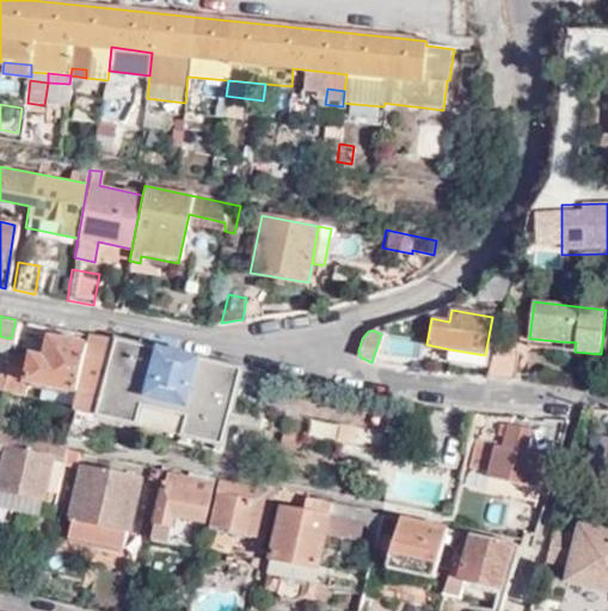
[(74,393),(85,341),(45,333),(41,354),(29,353),(23,383),(74,393)]
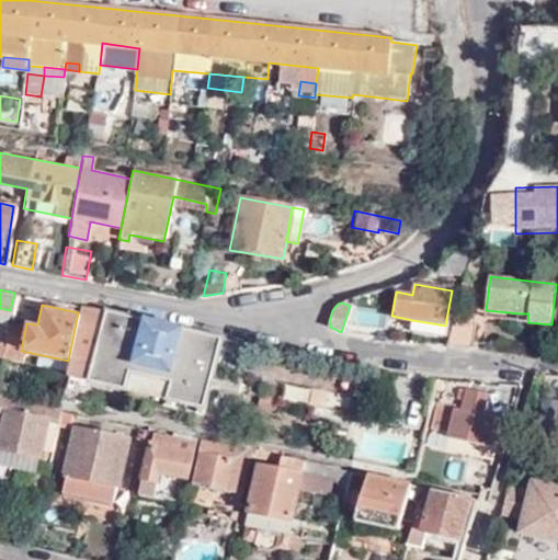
[(111,311),(79,306),(78,312),(68,361),(66,375),(204,406),(219,335),(111,311)]
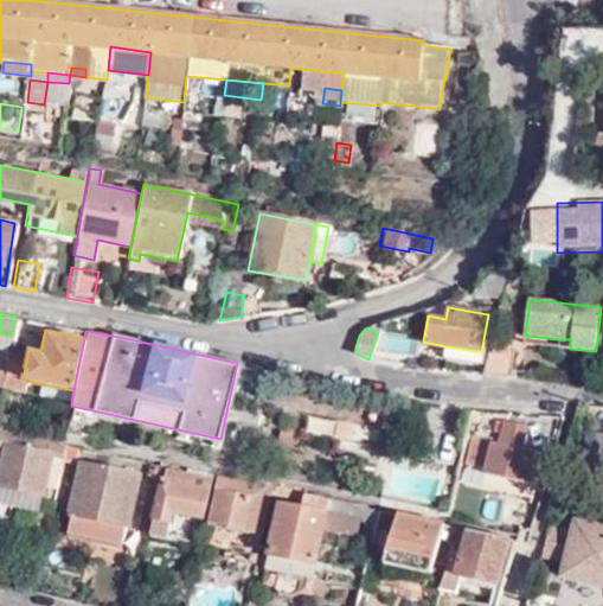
[(571,339),(562,339),(560,348),(570,349),(571,339)]
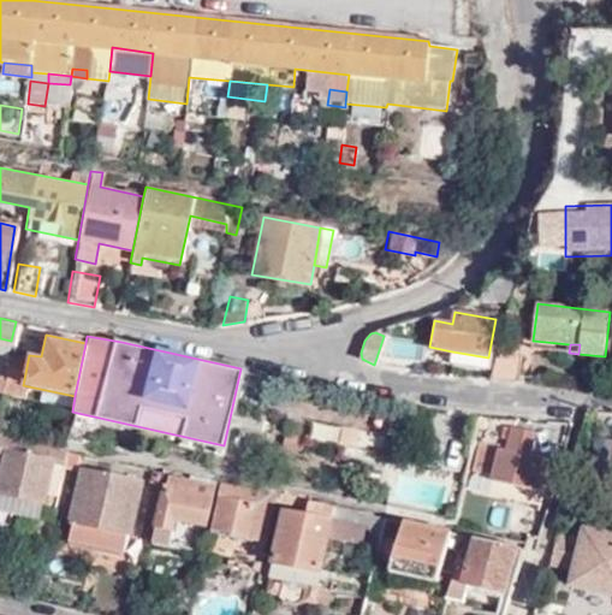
[(23,355),(9,352),(7,359),(3,390),(22,395),(23,385),(17,383),(23,355)]
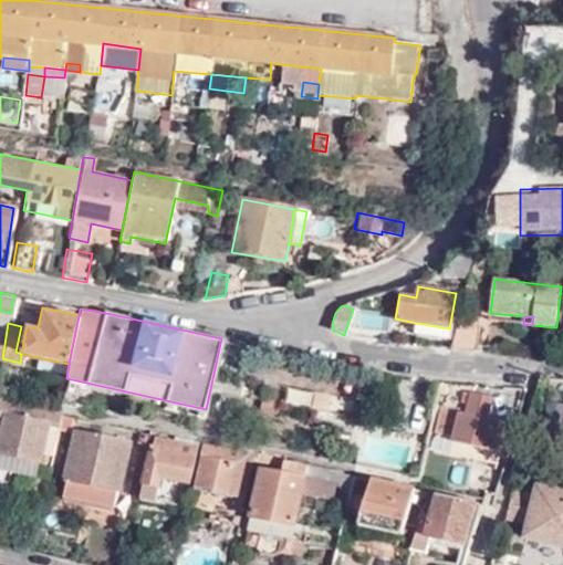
[(449,328),(416,323),(414,333),(448,337),(449,328)]
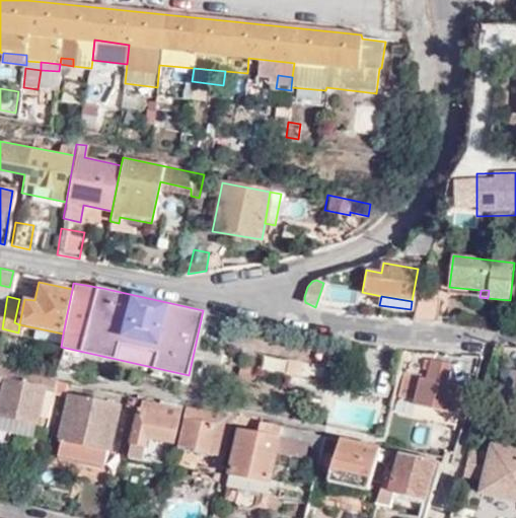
[(446,382),(447,375),(449,365),(431,361),(429,368),(425,367),(422,376),(402,373),(396,399),(415,402),(413,407),(449,415),(454,388),(456,384),(446,382)]
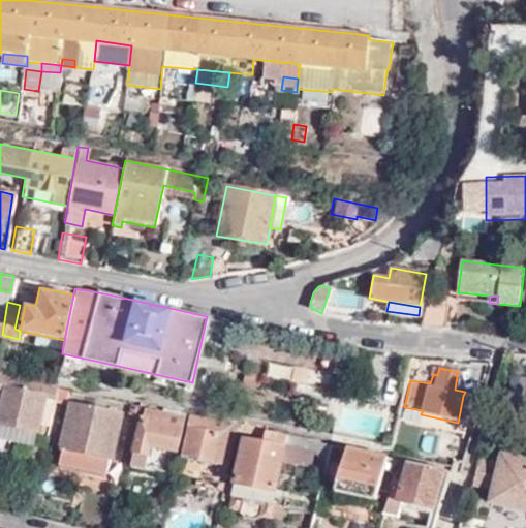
[(294,369),(292,385),(328,389),(329,371),(294,369)]
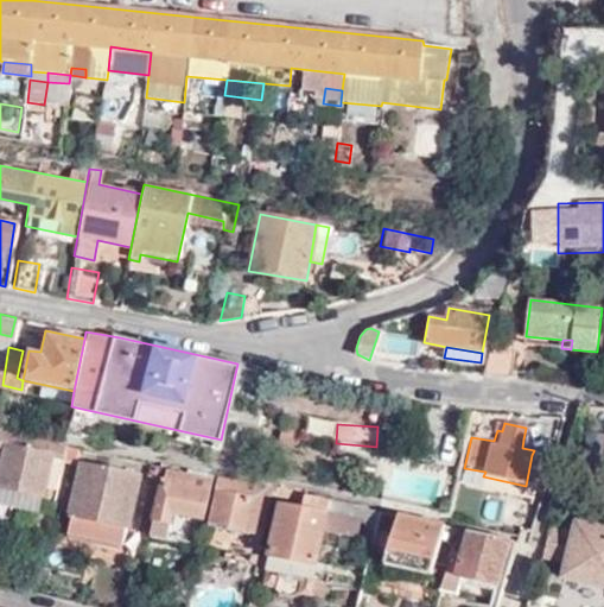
[(64,442),(0,429),(0,482),(17,486),(43,493),(52,451),(62,454),(64,442)]
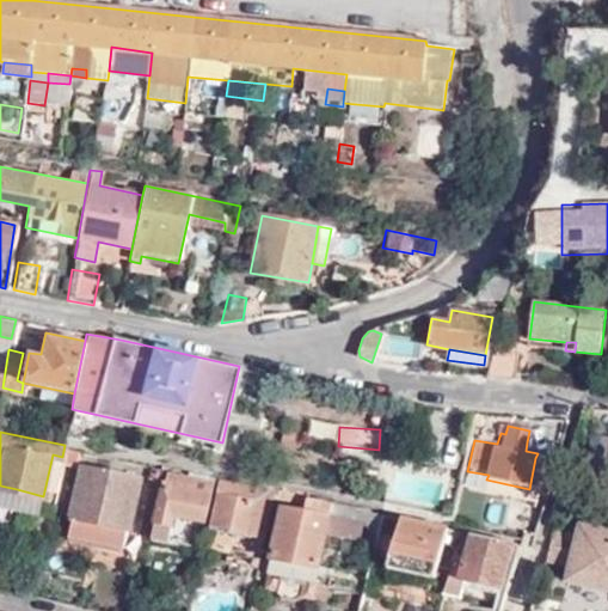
[(557,448),(527,443),(526,451),(538,453),(535,458),(553,462),(557,448)]
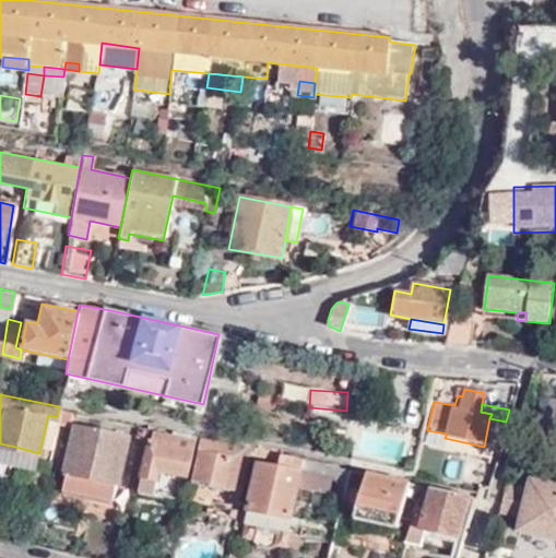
[(69,408),(59,406),(57,417),(56,422),(66,424),(69,408)]
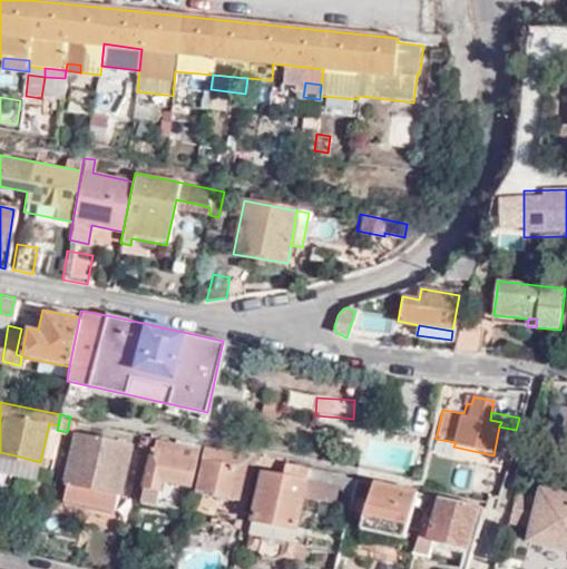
[(116,513),(132,441),(75,428),(58,500),(116,513)]
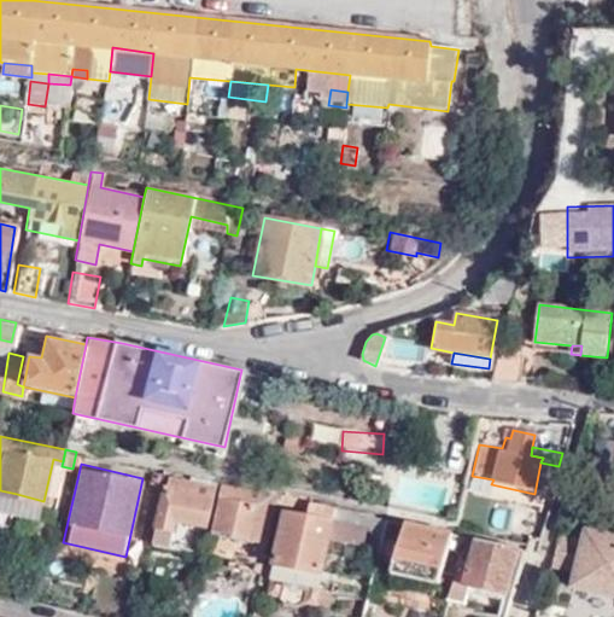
[(206,530),(217,481),(198,476),(169,470),(152,541),(192,551),(197,528),(206,530)]
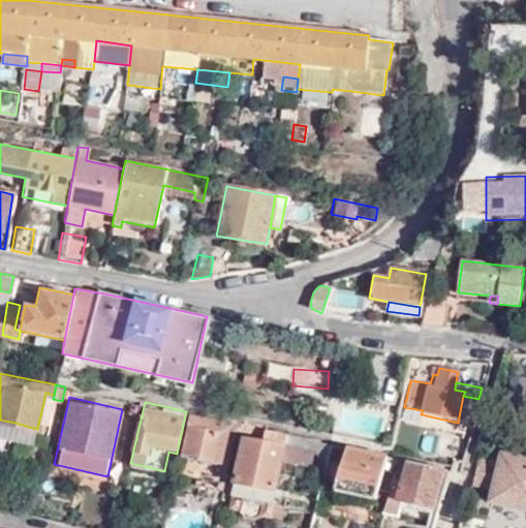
[(217,417),(196,413),(190,412),(177,471),(194,474),(196,475),(197,467),(218,471),(220,462),(228,464),(235,433),(215,430),(217,417)]
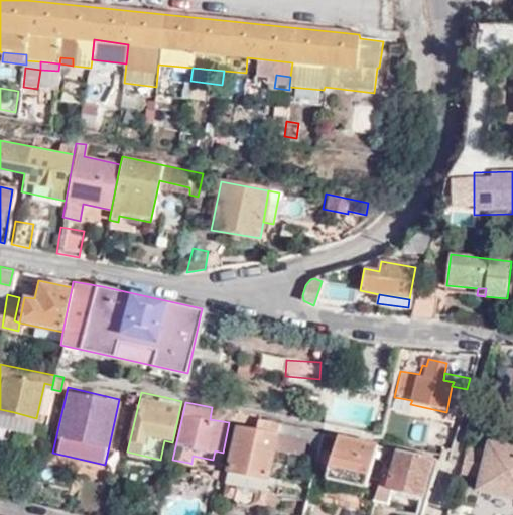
[(0,424),(11,426),(14,412),(0,409),(0,424)]
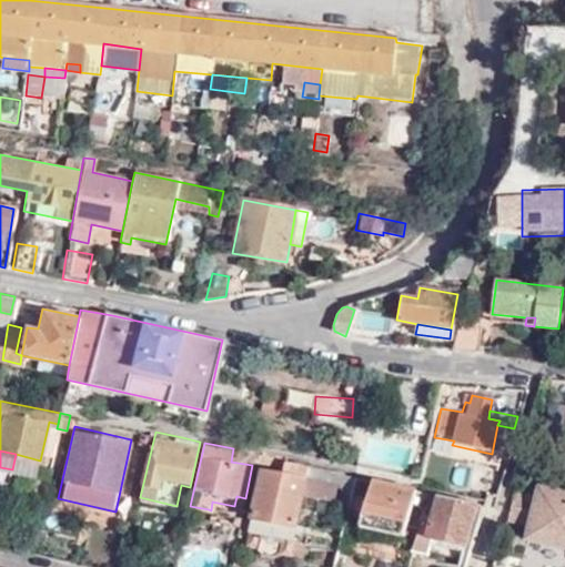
[(354,475),(254,454),(253,459),(285,467),(283,473),(261,467),(244,544),(254,545),(259,552),(270,554),(275,549),(279,537),(290,538),(300,500),(301,492),(349,502),(354,475)]
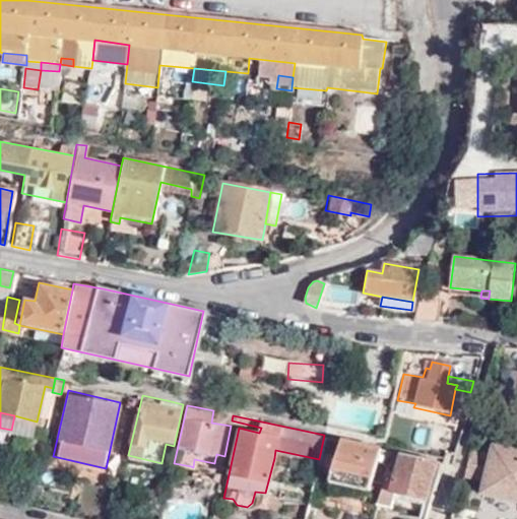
[(335,438),(324,435),(319,459),(317,467),(328,468),(335,438)]
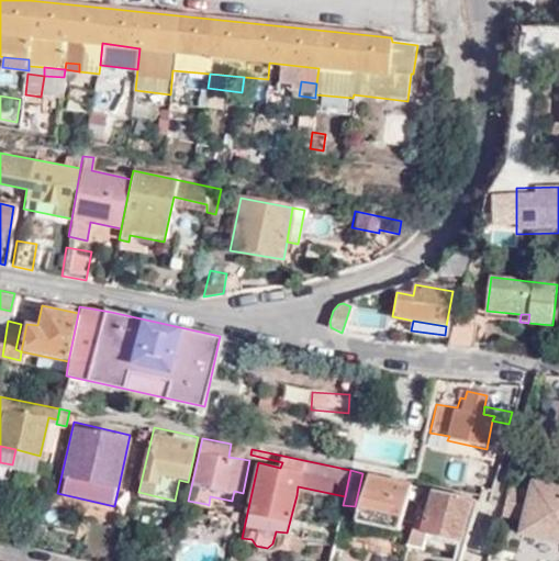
[(401,527),(413,484),(370,475),(359,517),(401,527)]
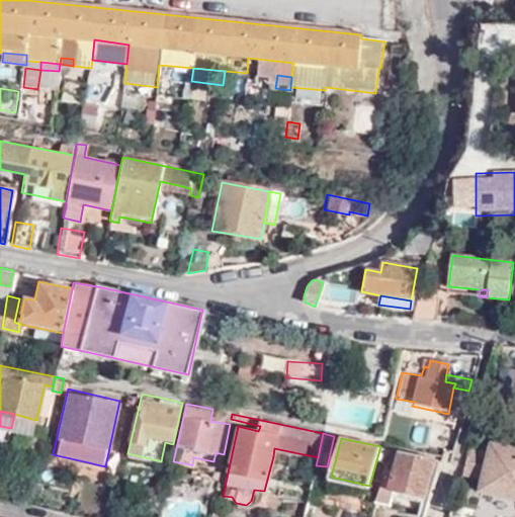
[(514,448),(486,442),(484,454),(479,480),(477,492),(514,500),(514,448)]
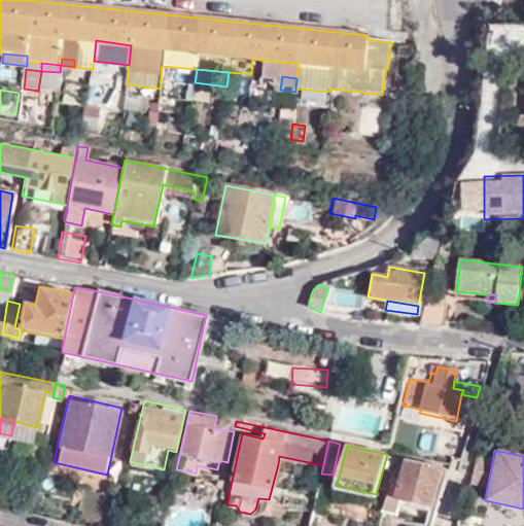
[(321,474),(323,465),(279,456),(278,464),(321,474)]
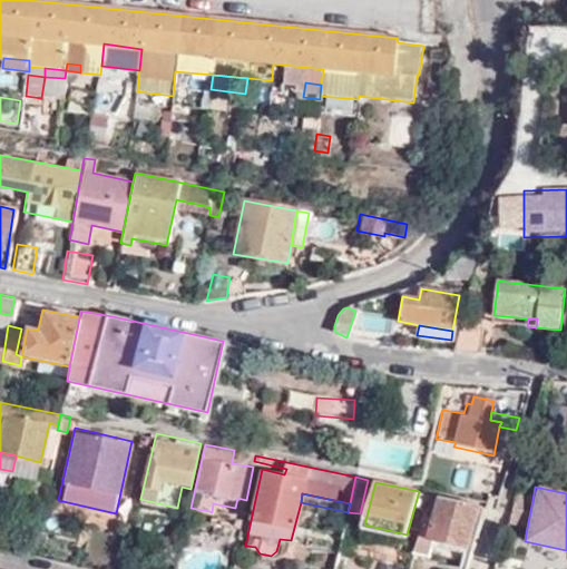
[(466,548),(478,504),(440,496),(433,516),(423,512),(412,552),(426,557),(431,540),(466,548)]
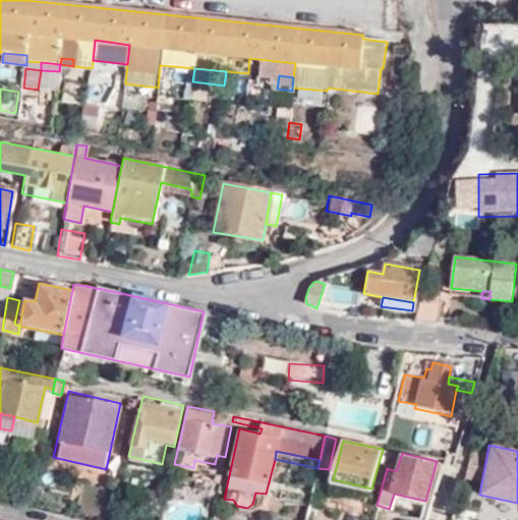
[(486,457),(469,453),(462,477),(481,482),(486,457)]
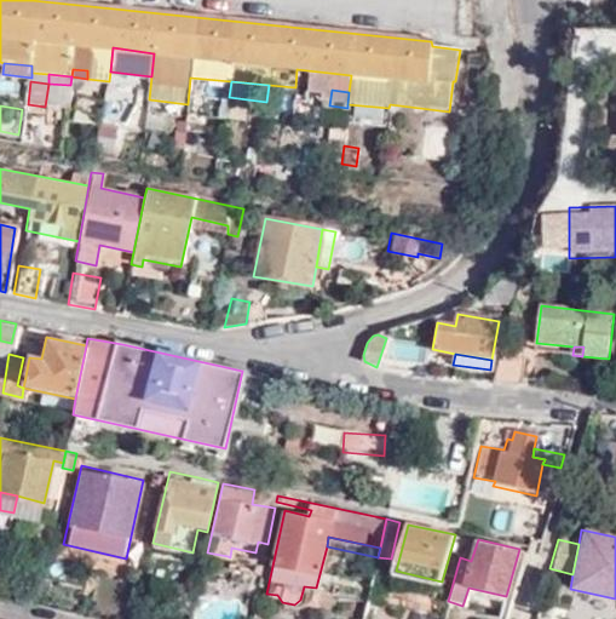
[(230,557),(228,556),(225,566),(252,572),(253,562),(255,552),(231,548),(230,557)]
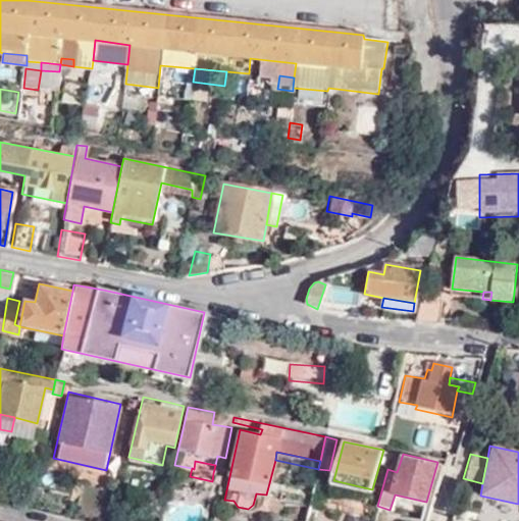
[(213,473),(212,481),(219,482),(221,474),(213,473)]
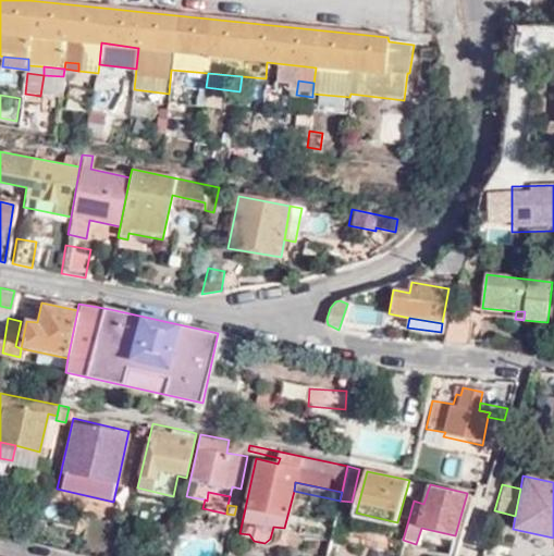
[(273,527),(270,539),(294,544),(297,531),(284,528),(273,527)]
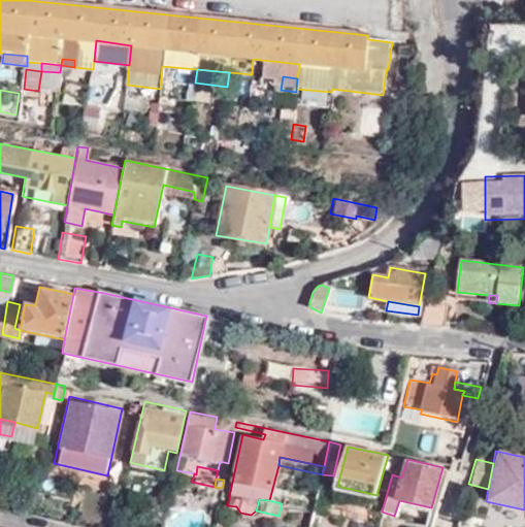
[(518,526),(523,526),(524,526),(524,509),(486,501),(482,519),(518,526)]
